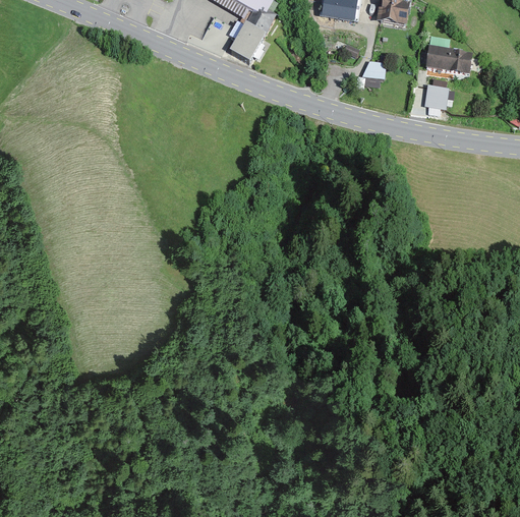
[(243,25),(243,26),(261,37),(273,17),(263,11),(269,1),(267,0),(239,0),(237,4),(251,12),(243,25)]
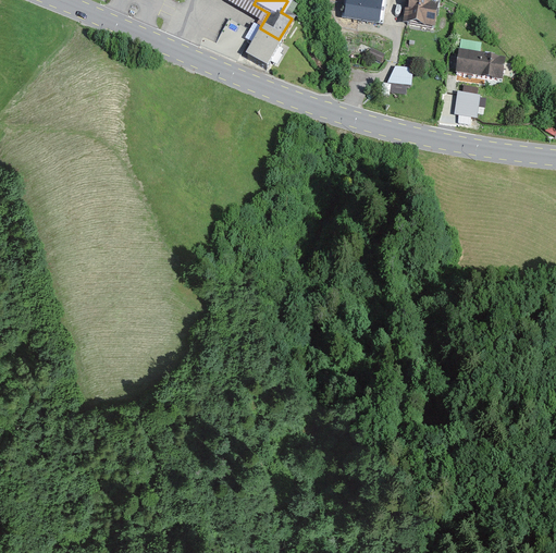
[(346,0),(345,13),(361,16),(361,13),(377,16),(379,0),(346,0)]
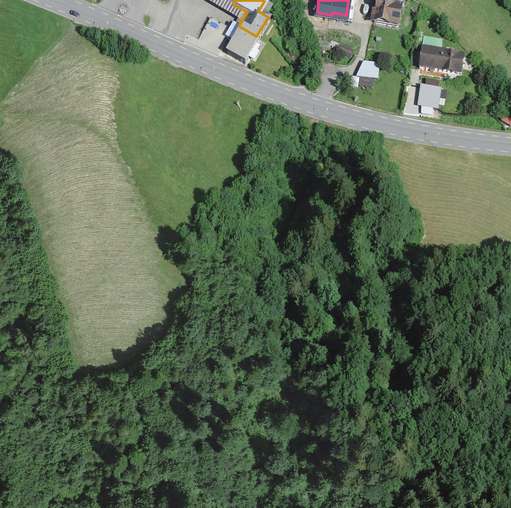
[(371,0),(368,19),(370,19),(372,19),(395,23),(398,5),(391,4),(392,0),(371,0)]
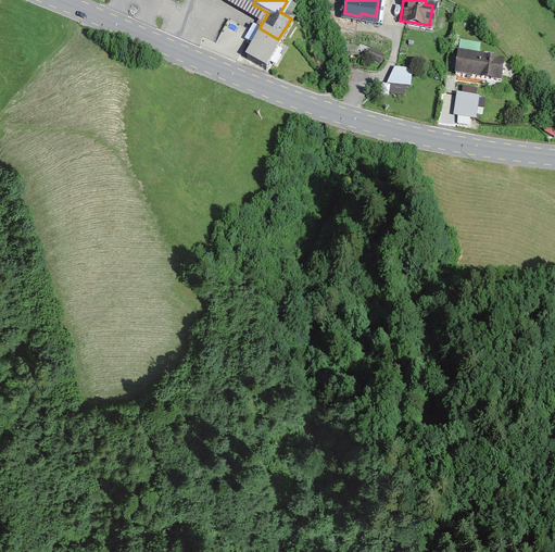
[(260,28),(244,54),(263,65),(278,39),(260,28)]
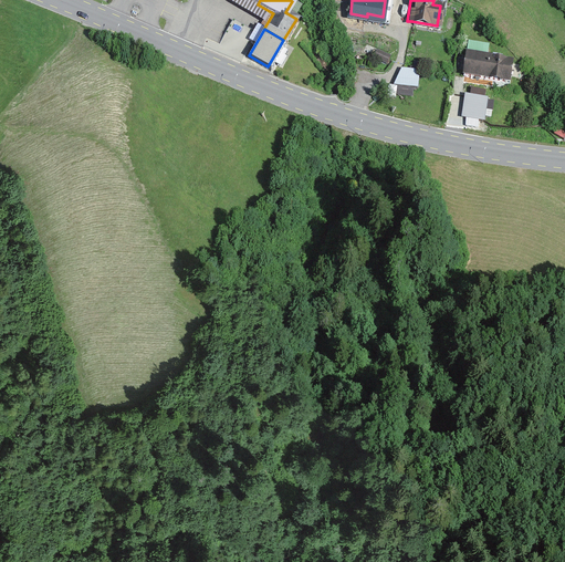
[(501,77),(506,79),(510,59),(504,59),(498,58),(499,53),(491,52),(490,56),(484,55),(485,43),(466,40),(461,72),(501,77)]
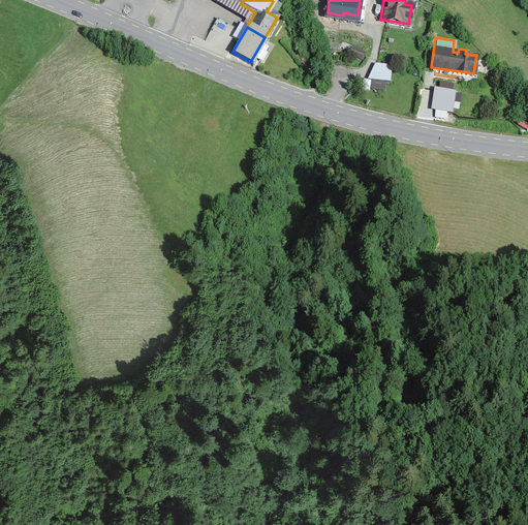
[(349,50),(364,52),(366,41),(351,38),(349,50)]
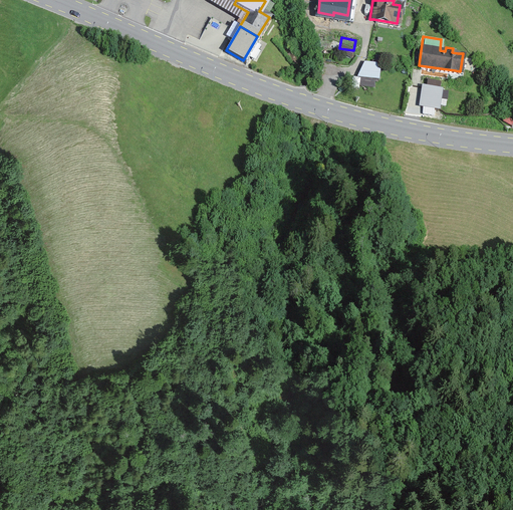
[(380,62),(363,60),(357,74),(378,77),(380,62)]
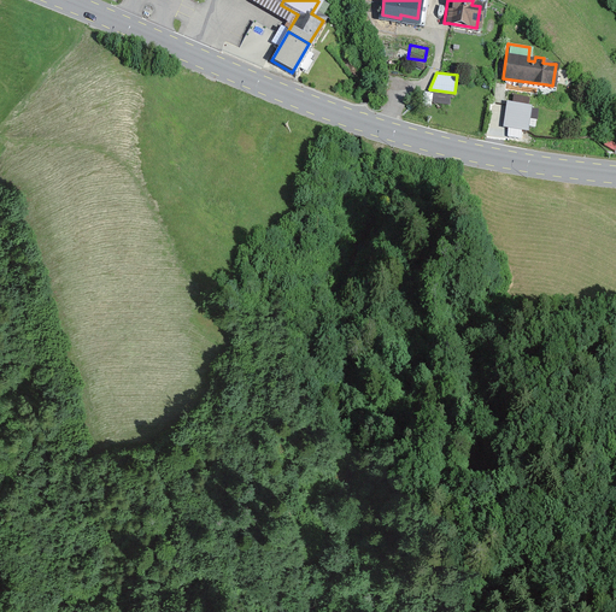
[(528,130),(533,104),(508,99),(503,125),(528,130)]
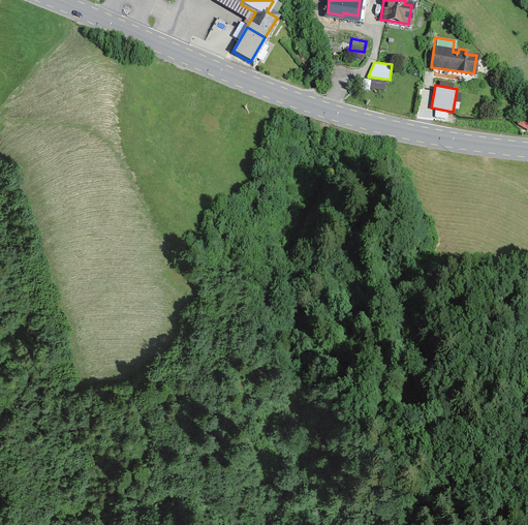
All buildings are outlined.
